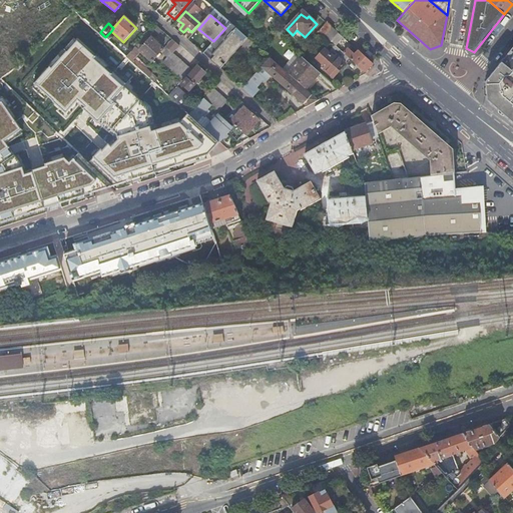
[(213,41),(202,53),(220,69),(247,38),(230,23),(225,28),(213,41)]
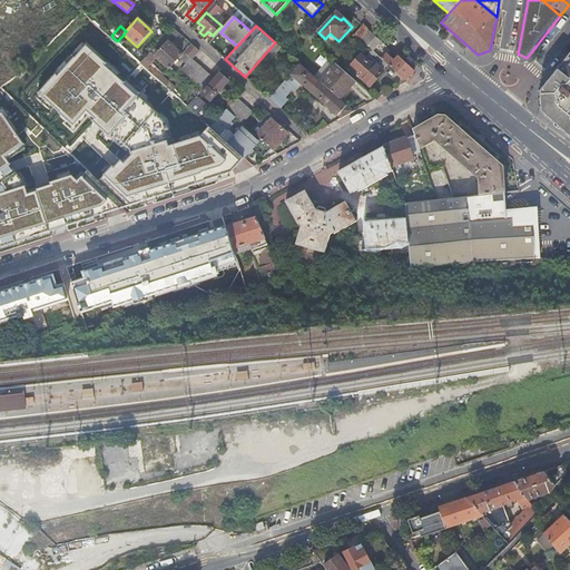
[(363,26),(353,37),(366,48),(367,47),(376,37),(363,26)]
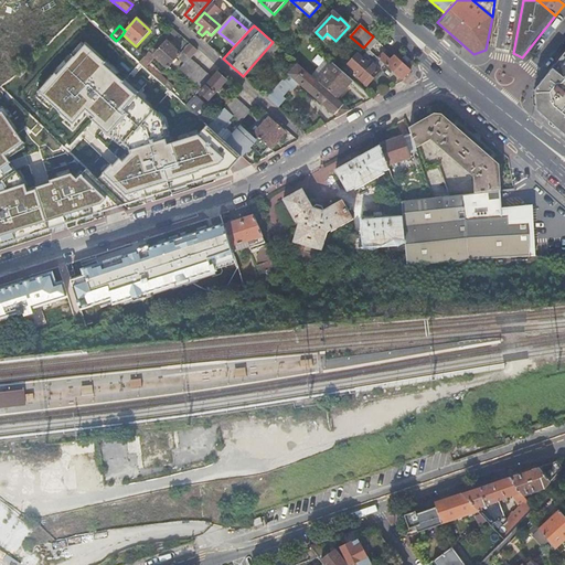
[(142,59),(138,64),(145,70),(149,65),(147,63),(153,56),(167,68),(180,54),(168,43),(178,33),(171,27),(142,59)]
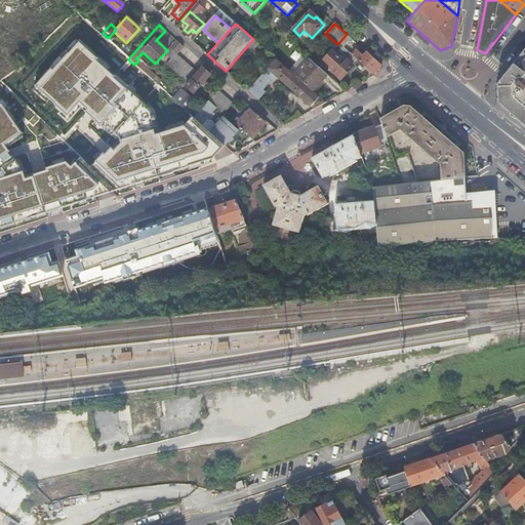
[(304,31),(299,36),(308,43),(312,38),(304,31)]
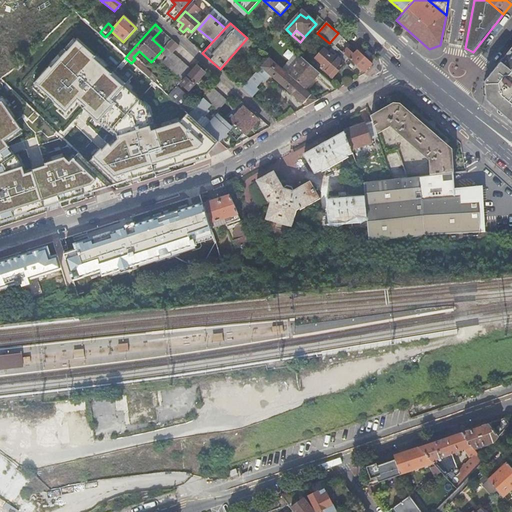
[(347,42),(338,33),(330,42),(334,46),(339,50),(347,42)]
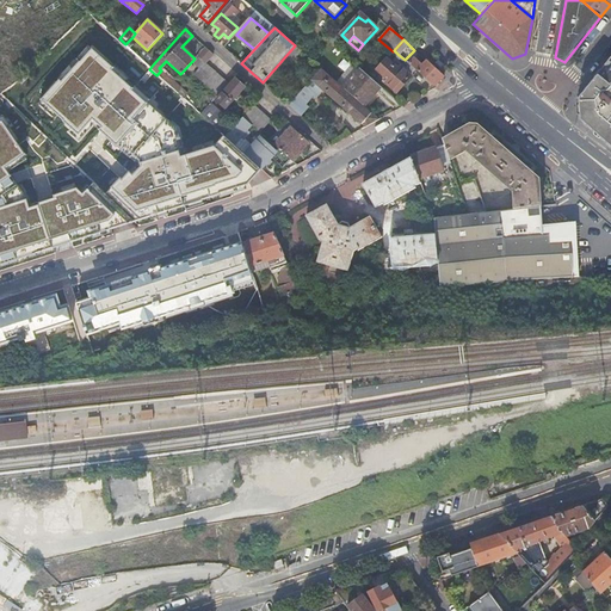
[(198,57),(204,63),(213,54),(205,48),(198,57)]
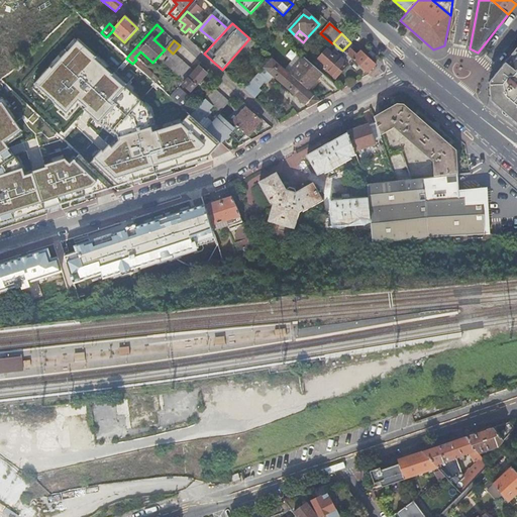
[(104,153),(103,152),(91,166),(81,156),(72,166),(66,161),(46,167),(47,169),(33,173),(34,175),(26,178),(23,170),(4,141),(21,130),(2,102),(0,103),(0,224),(171,170),(170,170),(185,165),(185,164),(210,156),(221,144),(207,131),(199,123),(191,116),(189,115),(181,124),(157,132),(157,133),(153,134),(149,119),(152,118),(149,110),(125,88),(125,89),(112,78),(113,77),(95,61),(97,59),(79,42),(69,54),(68,53),(53,70),(50,68),(35,85),(67,115),(79,102),(86,109),(84,111),(104,128),(107,125),(119,136),(120,141),(113,149),(110,146),(104,153)]
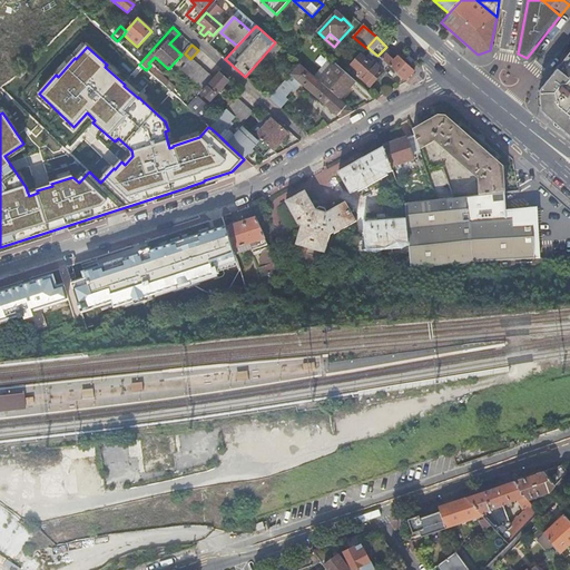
[(377,56),(372,51),(365,59),(361,56),(352,66),(362,75),(360,78),(370,86),(383,71),(382,70),(387,65),(382,60),(377,56)]
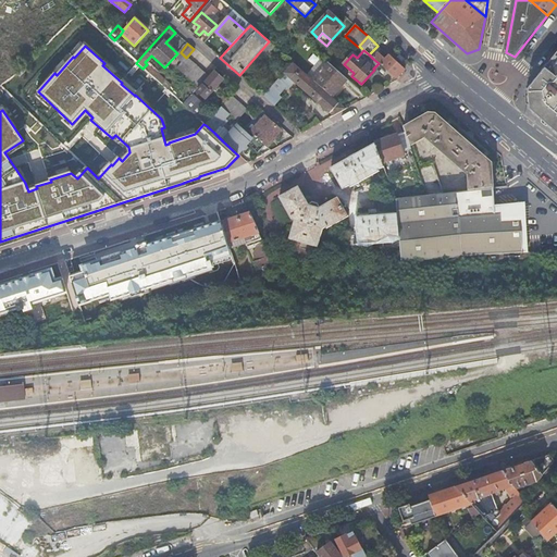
[(379,63),(396,79),(401,74),(405,71),(388,56),(385,59),(379,53),(373,59),(379,63)]
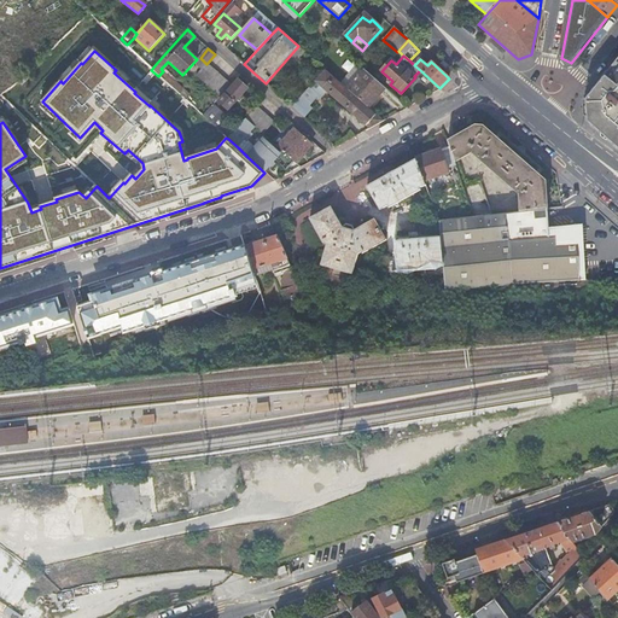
[(229,85),(207,64),(196,76),(219,97),(229,85)]
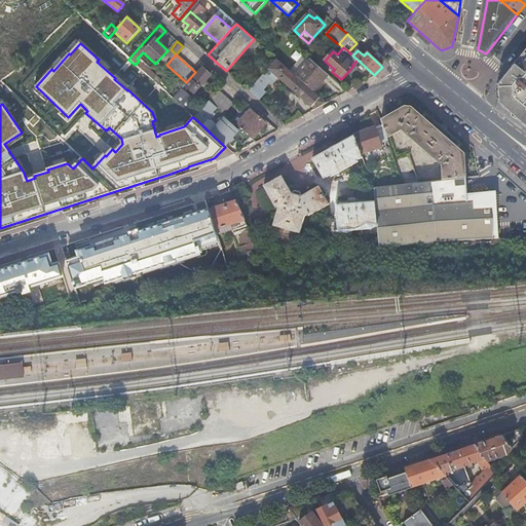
[(306,55),(305,54),(291,72),(297,76),(311,60),(306,55)]
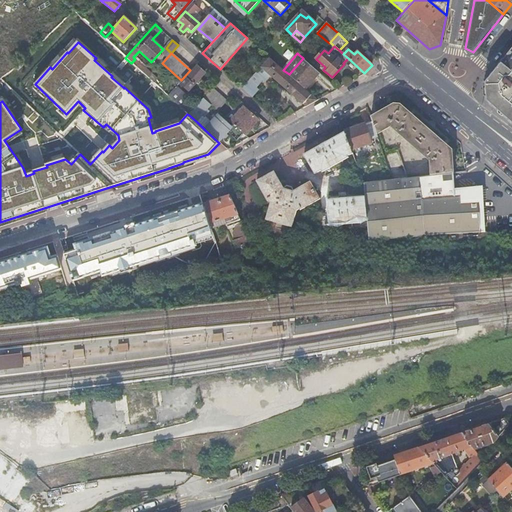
[(487,97),(487,100),(499,111),(505,116),(511,122),(511,53),(510,53),(506,58),(498,68),(486,83),(486,86),(487,97)]
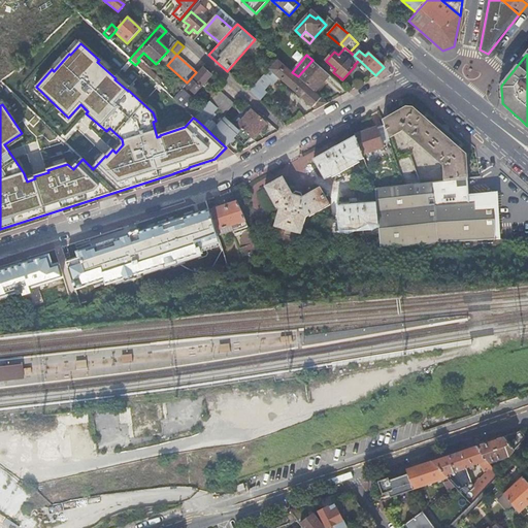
[(292,72),(277,59),(249,91),(258,99),(271,84),(273,86),(279,78),(288,86),(317,110),(329,104),(316,92),(298,76),(292,72)]
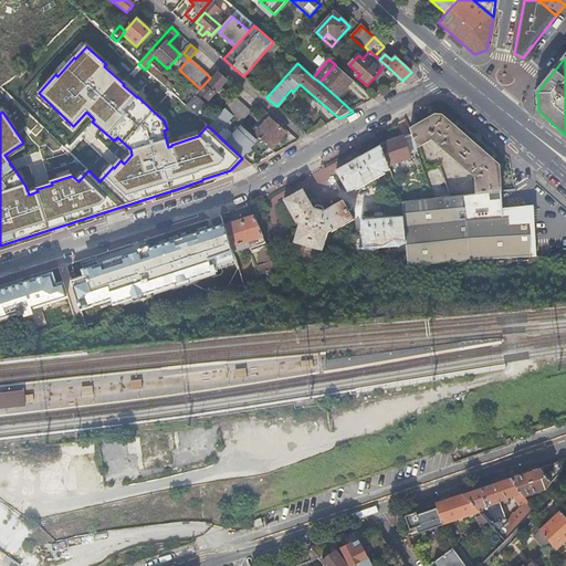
[(551,75),(559,64),(559,63),(557,64),(551,72),(551,74),(551,75)]
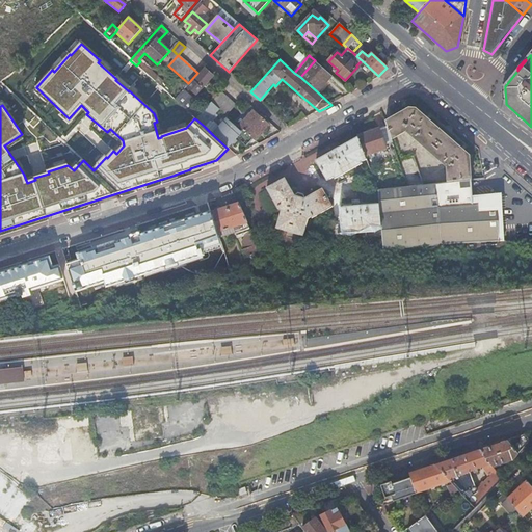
[(333,77),(315,60),(300,77),(318,92),(333,77)]
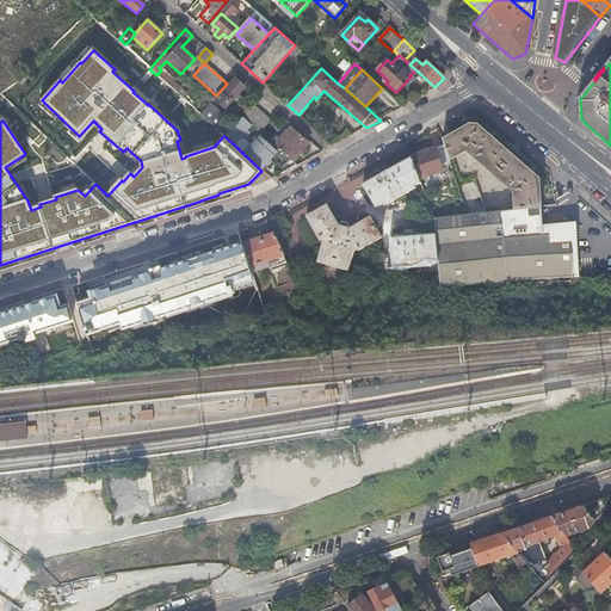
[(246,88),(236,80),(217,102),(226,109),(246,88)]
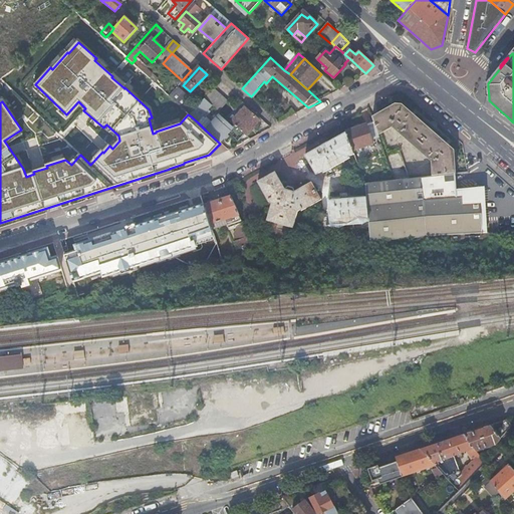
[(177,87),(169,96),(186,112),(188,114),(190,115),(194,111),(186,104),(190,99),(177,87)]
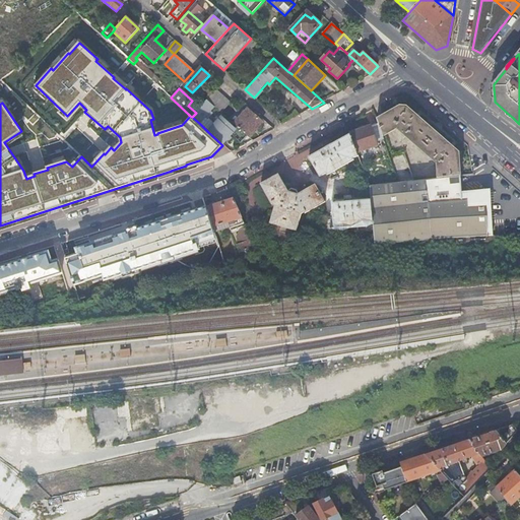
[(206,101),(214,108),(221,113),(231,103),(215,90),(206,101)]
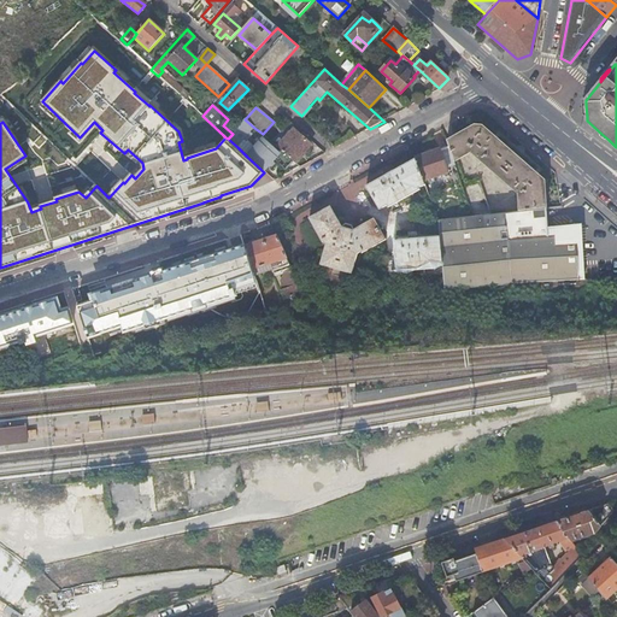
[(233,134),(228,139),(238,147),(254,128),(245,119),(233,134)]
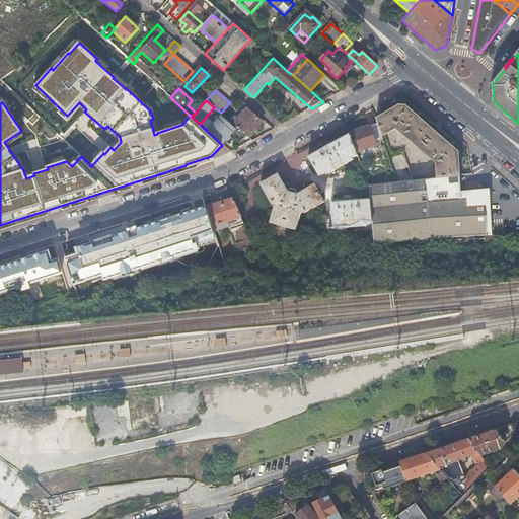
[(439,176),(459,174),(458,151),(406,106),(399,105),(376,119),(378,123),(382,135),(396,127),(436,161),(437,177),(439,176)]
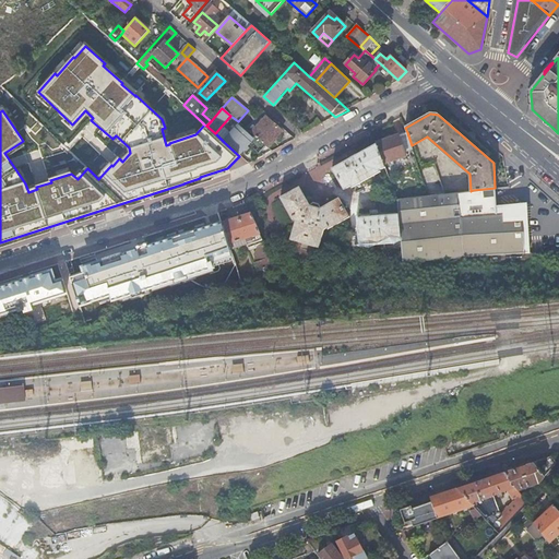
[(251,134),(265,147),(268,149),(283,132),(266,118),(264,120),(262,122),(260,120),(256,125),(258,127),(251,134)]
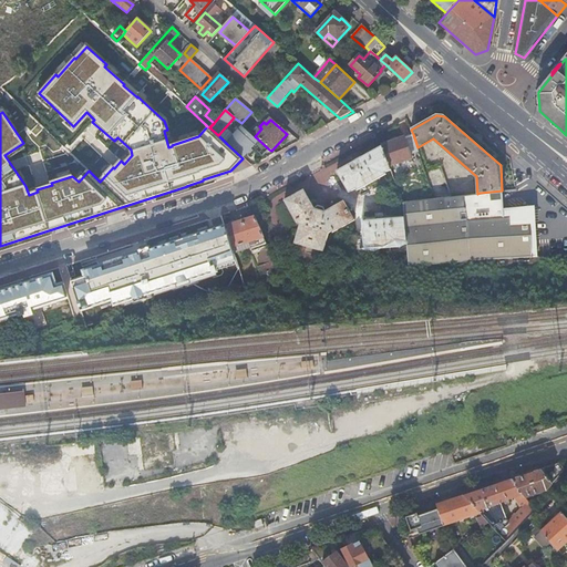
[(244,126),(227,144),(243,158),(254,147),(263,156),(269,150),(255,136),(244,126)]
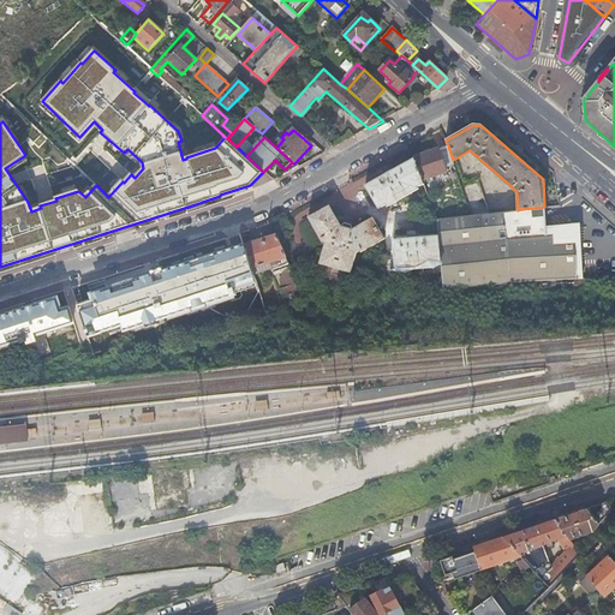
[(448,145),(415,157),(415,159),(423,180),(447,171),(446,167),(454,165),(453,160),(448,145)]
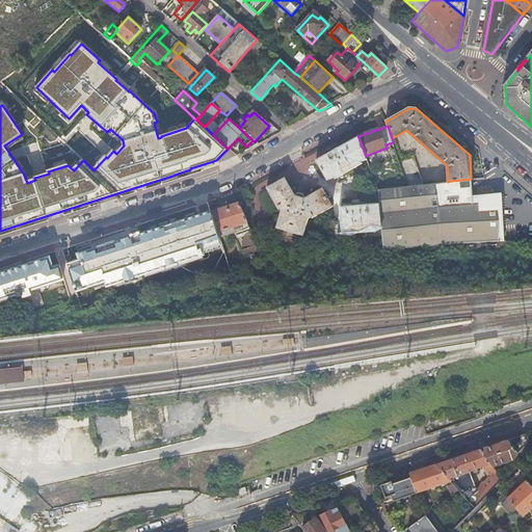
[(361,162),(367,159),(366,156),(358,137),(317,160),(327,181),(335,177),(336,179),(362,164),(361,162)]
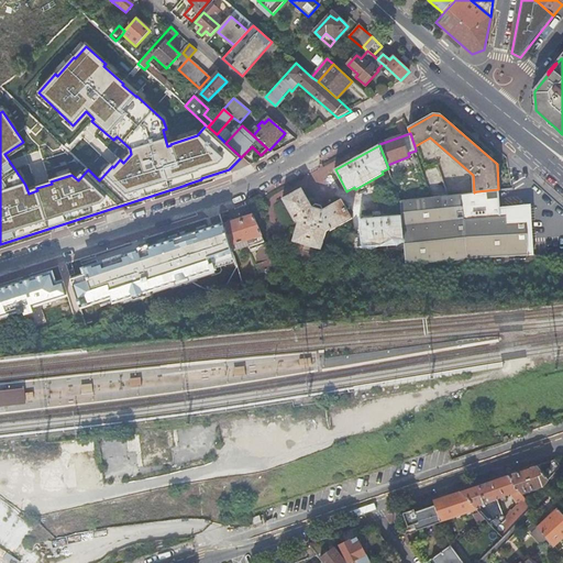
[(422,169),(432,197),(449,195),(438,164),(422,169)]
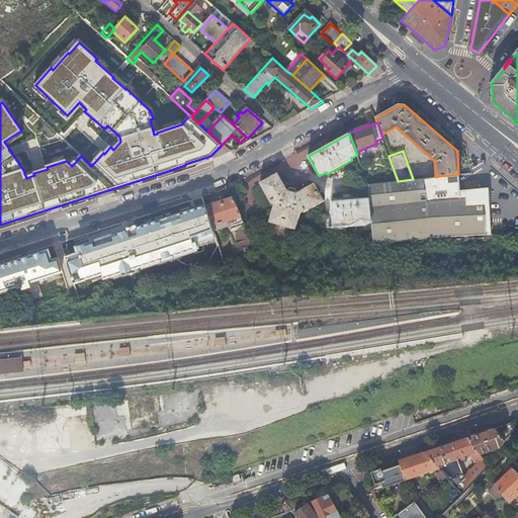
[(287,191),(278,174),(261,183),(271,202),(273,201),(275,206),(269,223),(294,230),(300,212),(305,210),(305,211),(324,201),(315,184),(296,194),(297,192),(295,190),(290,188),(287,190),(287,191)]
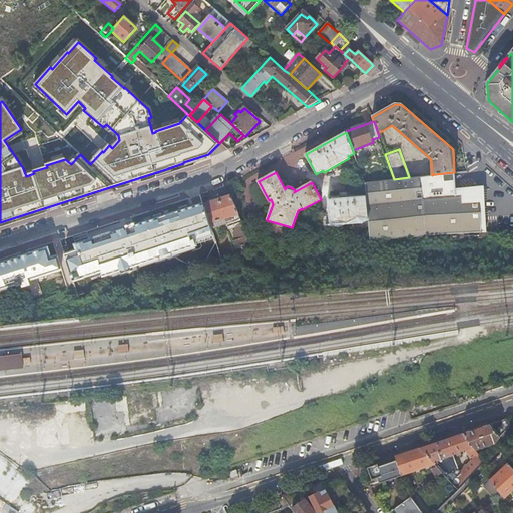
[(365,182),(366,196),(367,206),(368,218),(370,240),(430,236),(476,234),(482,234),(481,214),(481,195),(442,197),(434,198),(433,186),(432,175),(409,177),(394,179),(365,182)]
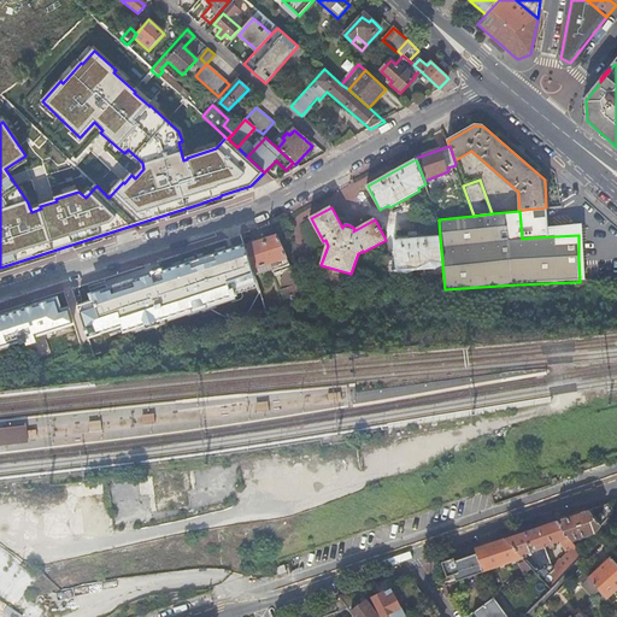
[(246,245),(256,275),(274,270),(271,264),(288,259),(276,231),(272,234),(274,236),(246,245)]
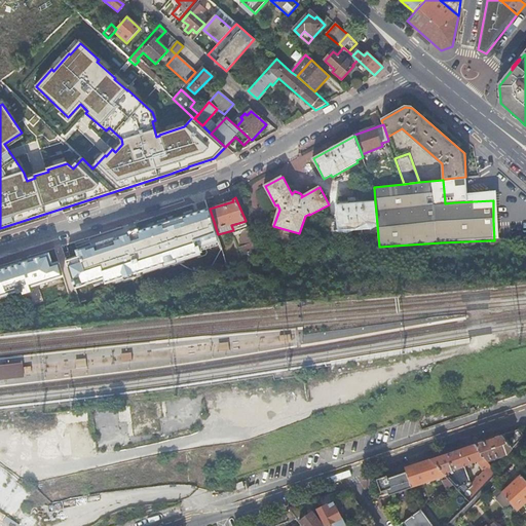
[(370,224),(377,224),(376,212),(375,201),(338,204),(340,229),(370,227),(370,224)]
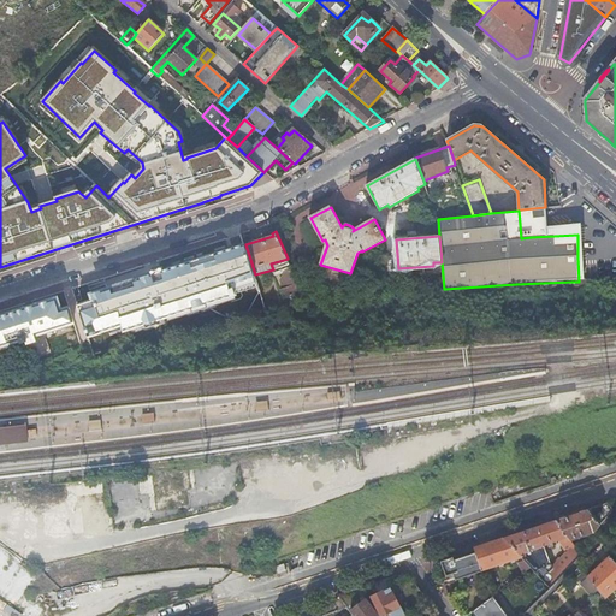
[(246,244),(89,294),(93,303),(81,308),(89,336),(120,326),(123,332),(238,296),(236,290),(258,283),(255,274),(246,244)]
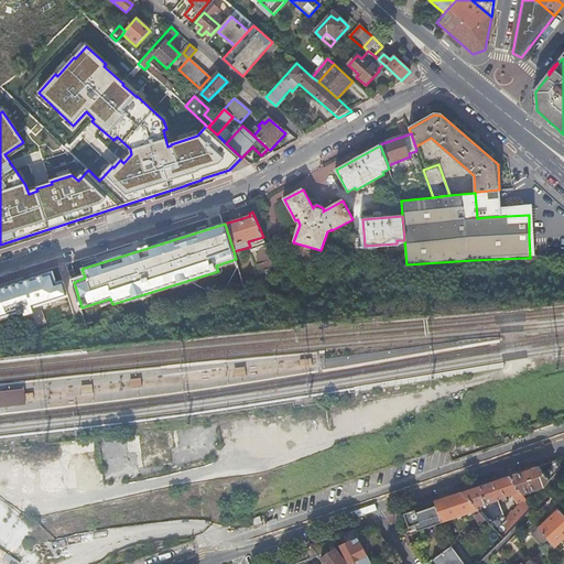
[(256,247),(260,258),(269,255),(264,245),(256,247)]
